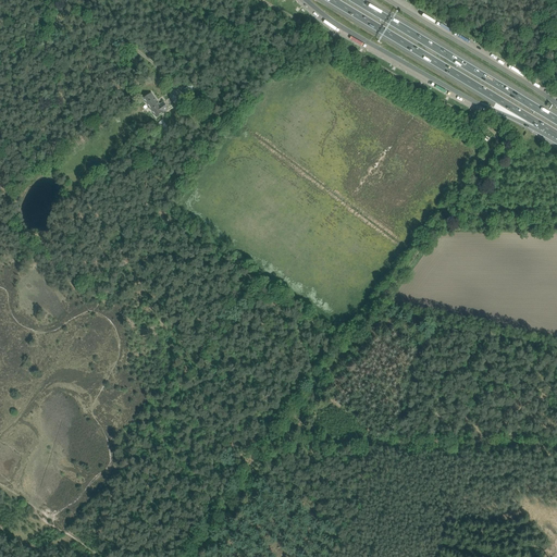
[(426,19),(429,15),(416,7),(413,10),(426,19)]
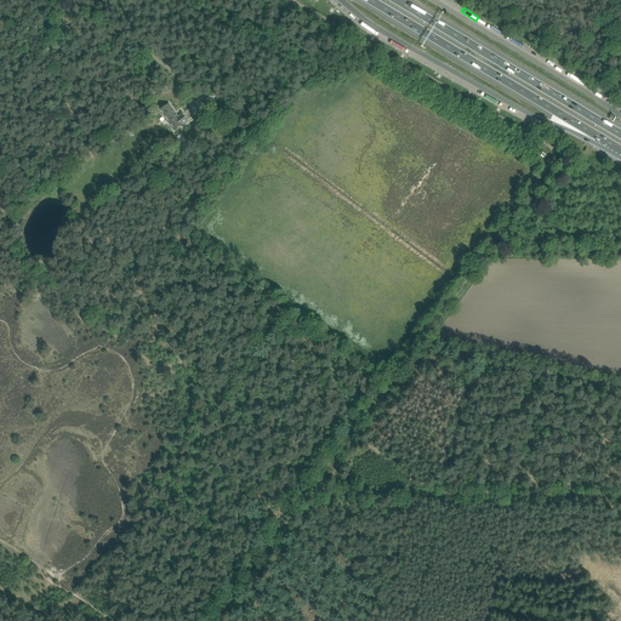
[(197,93),(203,101),(201,102),(206,108),(218,100),(215,92),(214,93),(211,90),(209,91),(206,87),(197,93)]
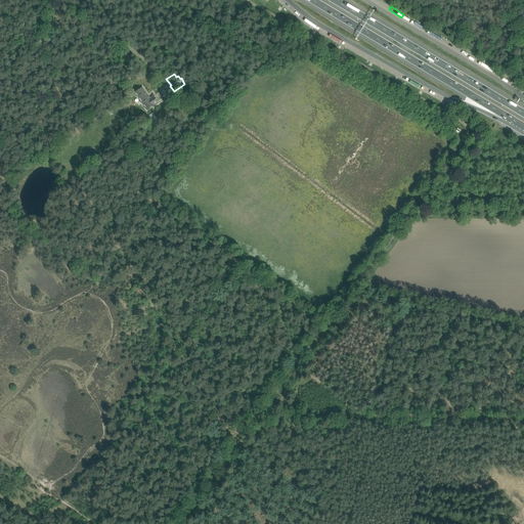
[(191,87),(188,89),(197,101),(194,103),(195,106),(199,104),(202,102),(191,87)]
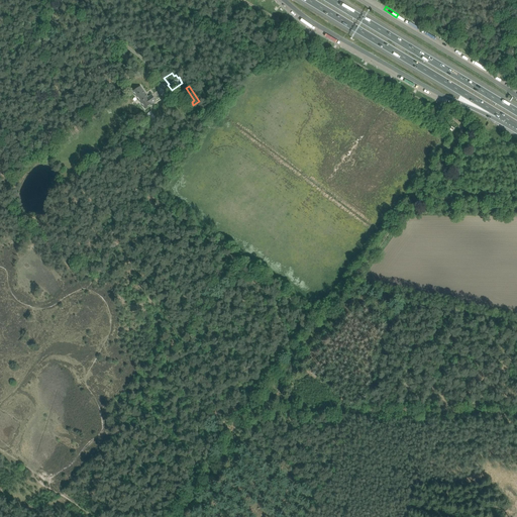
[(161,97),(157,92),(148,98),(140,87),(133,92),(145,108),(161,97)]
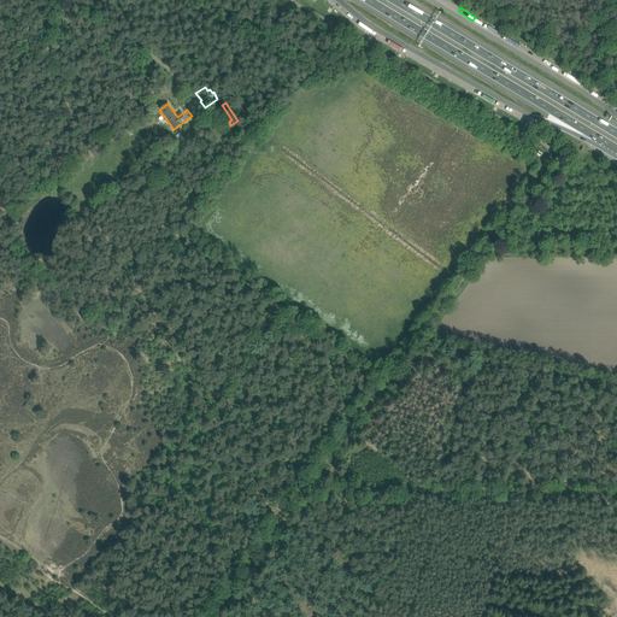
[(188,144),(180,133),(175,136),(183,147),(188,144)]
